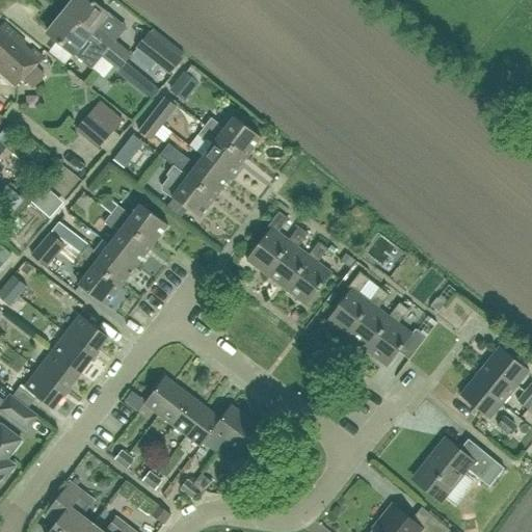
[(89,0),(74,0),(64,12),(125,62),(131,54),(110,38),(121,26),(106,15),(107,14),(89,0)]
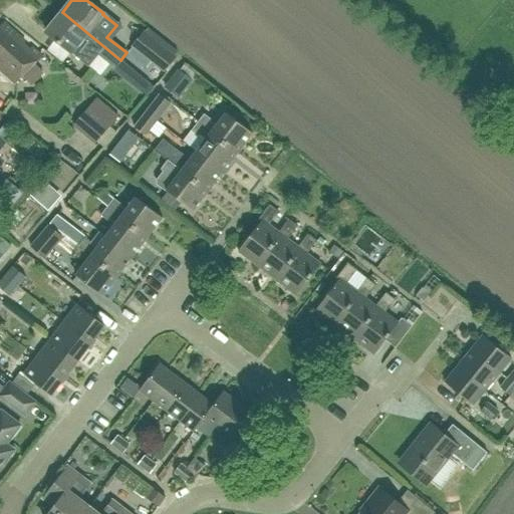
[(62,12),(45,32),(71,53),(81,41),(114,67),(120,60),(62,12)]
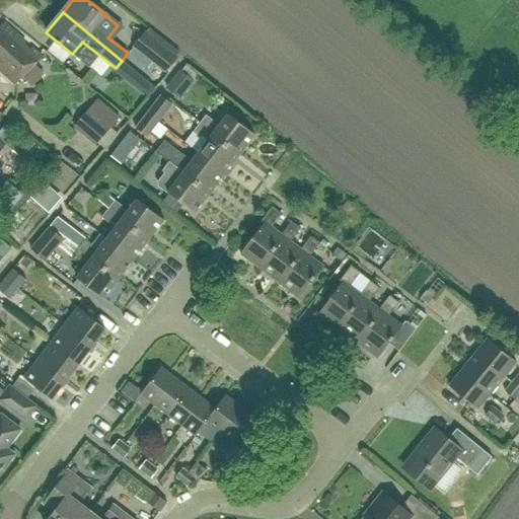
[(43,56),(5,24),(0,29),(0,71),(14,83),(43,56)]
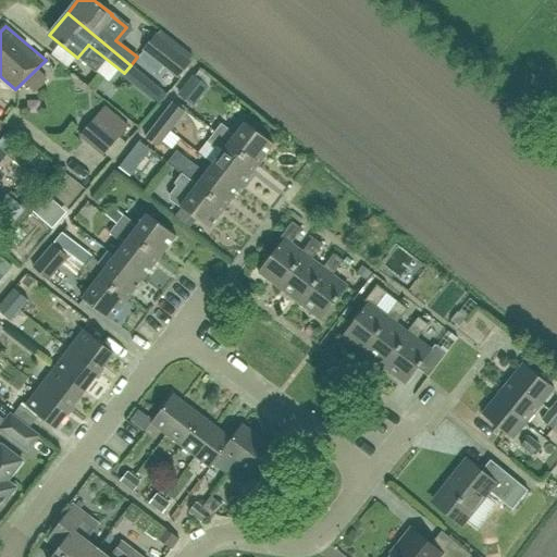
[(192,62),(157,34),(143,51),(177,79),(192,62)]
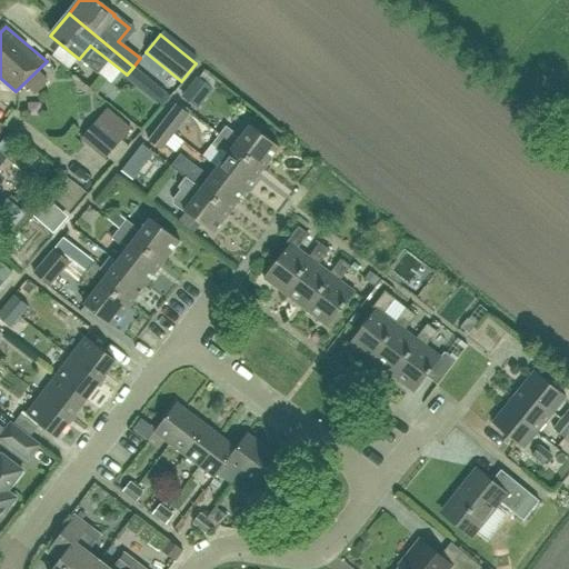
[(211,96),(198,86),(187,100),(201,111),(211,96)]
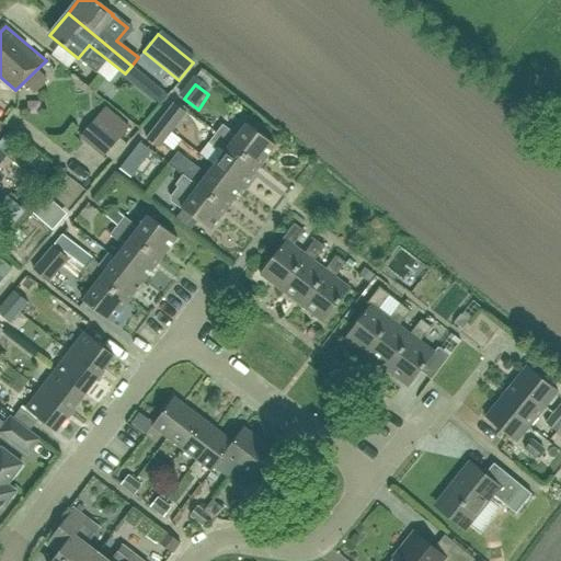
[(130,127),(107,107),(81,138),(103,158),(107,153),(114,160),(127,145),(121,139),(130,127)]
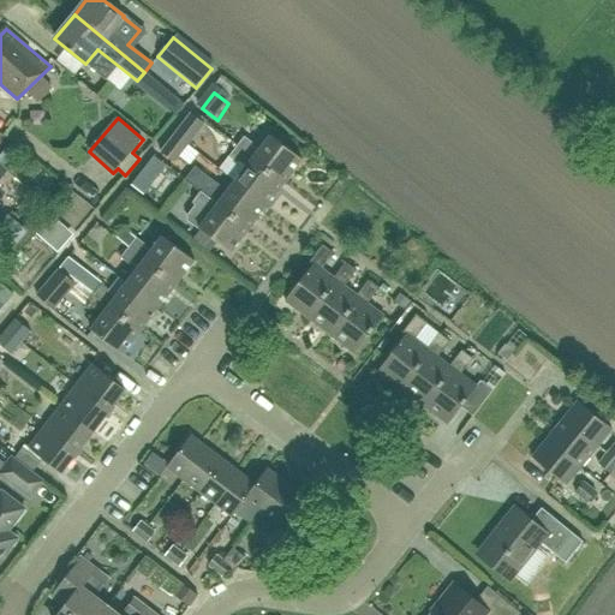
[(187,118),(175,133),(189,142),(199,127),(187,118)]
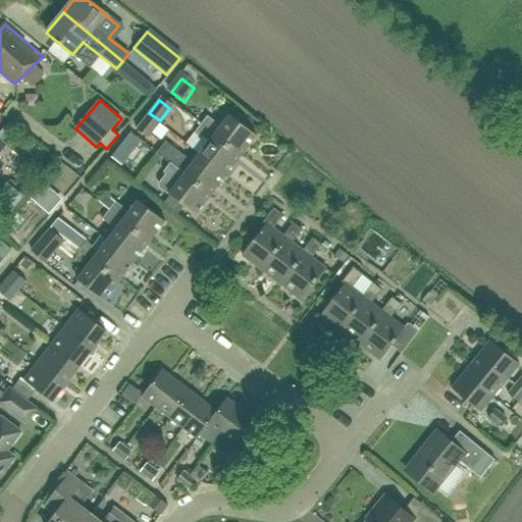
[(0,123),(1,124),(9,113),(0,107),(0,123)]
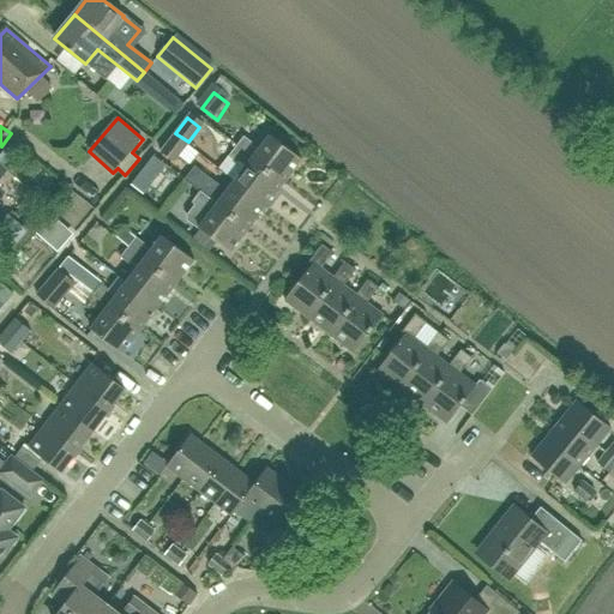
[(238,146),(284,184),(301,161),(269,136),(257,151),(250,146),(252,144),(244,138),(238,146)]
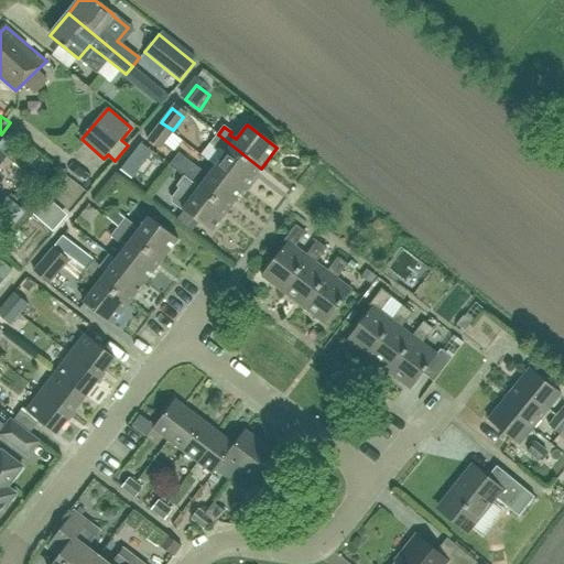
[(161,142),(170,154),(186,141),(179,130),(161,142)]
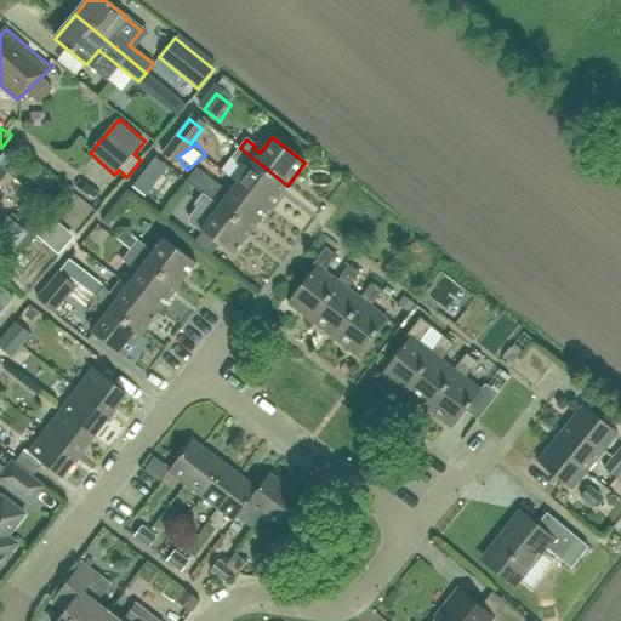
[(269,208),(288,186),(240,148),(232,159),(240,165),(241,163),(248,169),(237,183),(269,208)]
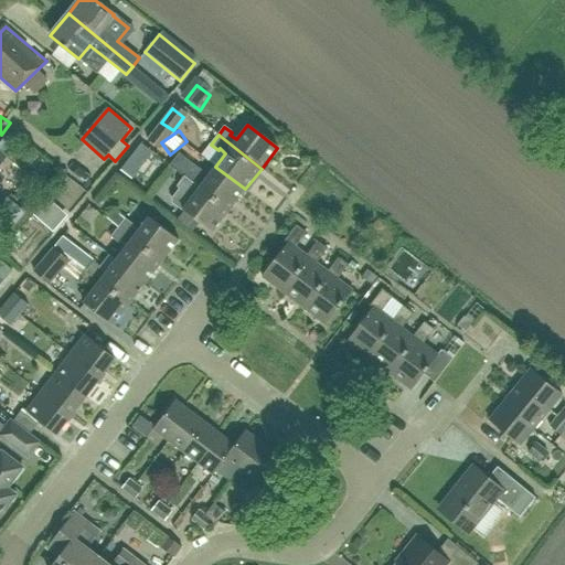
[(131,166),(146,177),(162,155),(148,145),(131,166)]
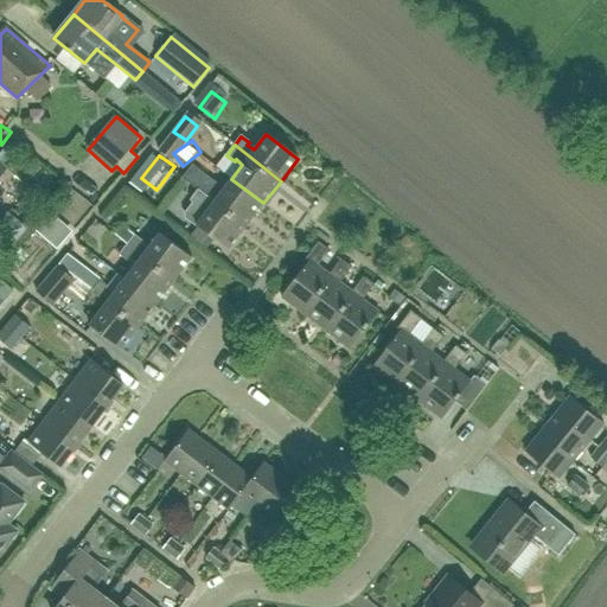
[(246,227),(263,203),(231,179),(219,195),(212,190),(217,184),(193,165),(183,178),(199,190),(246,227)]
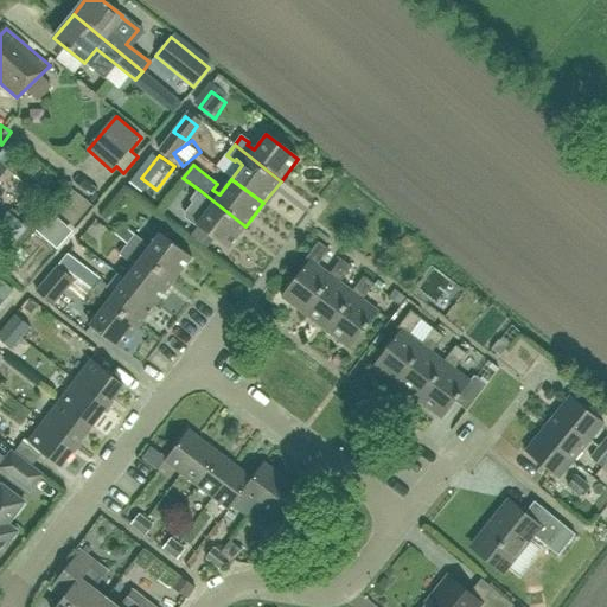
[(228,250),(246,227),(199,190),(192,200),(195,202),(185,212),(187,217),(197,224),(189,235),(205,248),(213,238),(228,250)]
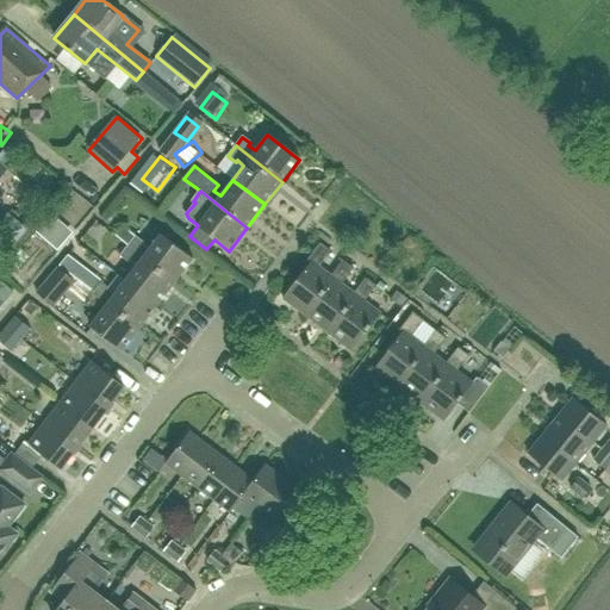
[(22,224),(8,212),(0,223),(0,262),(6,268),(41,225),(29,216),(22,224)]
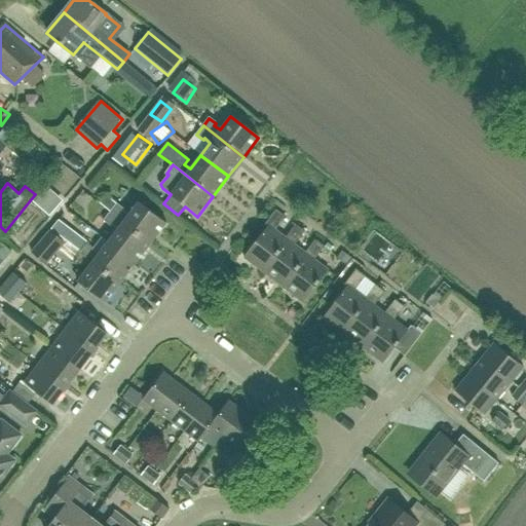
[(60,202),(46,189),(34,202),(48,215),(60,202)]
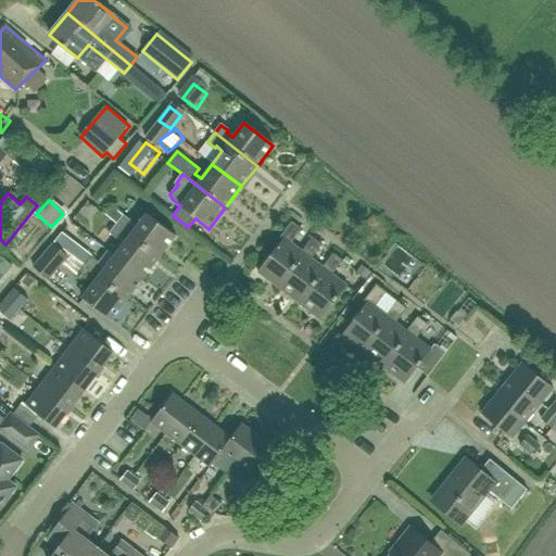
[(115,223),(114,223),(158,256),(174,236),(146,213),(135,228),(128,223),(129,220),(113,209),(108,216),(115,223)]
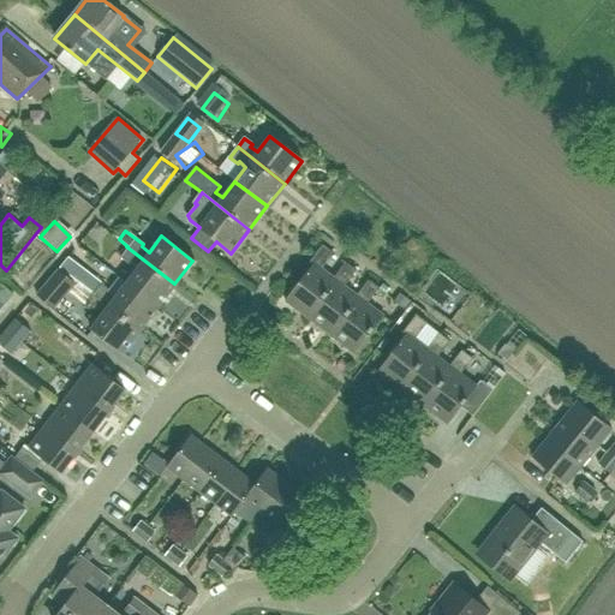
[(157,306),(174,284),(126,246),(119,257),(129,263),(130,262),(137,267),(125,282),(157,306)]
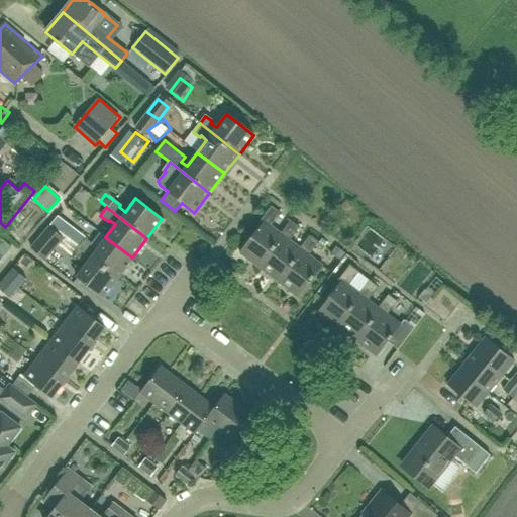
[(284,236),(281,234),(271,226),(280,213),(272,207),(262,220),(264,222),(240,253),(260,269),(284,236)]
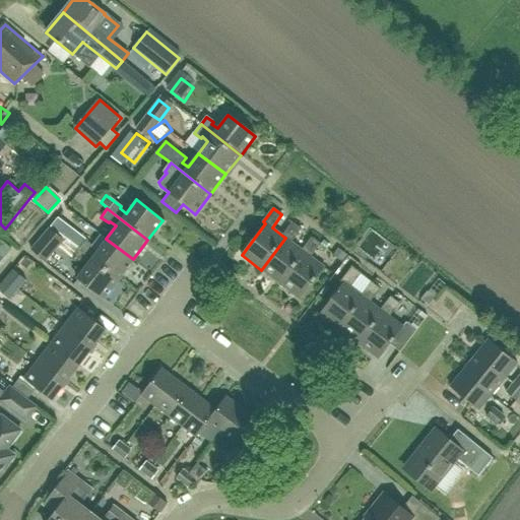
[(285,238),(261,270),(280,284),(305,253),(302,251),(290,242),(301,230),(291,222),(282,236),(285,238)]
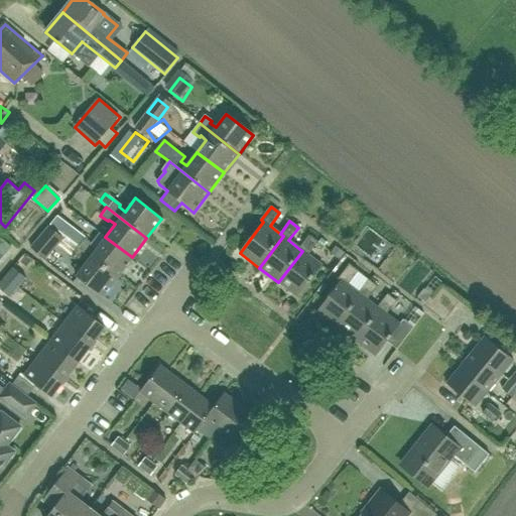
[(65,238),(50,227),(32,249),(46,260),(65,238)]
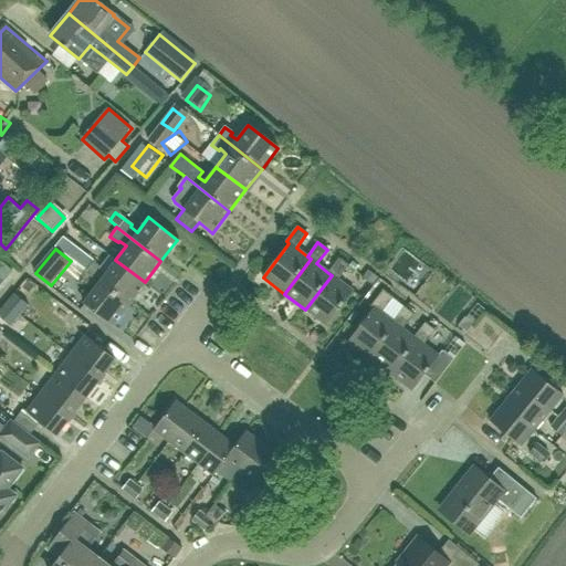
[(84,270),(128,303),(145,282),(115,260),(104,274),(97,270),(100,268),(87,258),(83,264),(86,268),(84,270)]
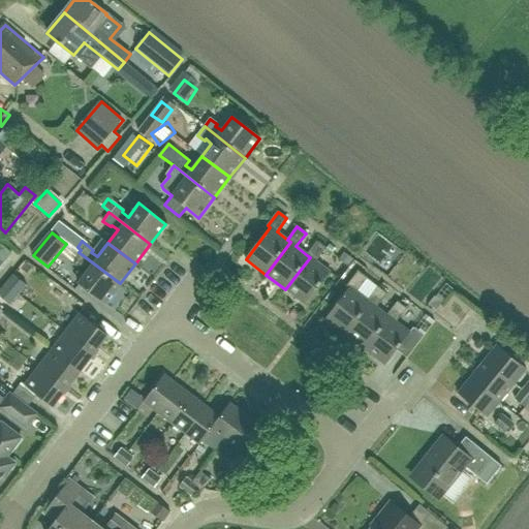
[(310,257),(285,289),(306,305),(330,273),(315,262),(327,248),(317,242),(307,255),(310,257)]
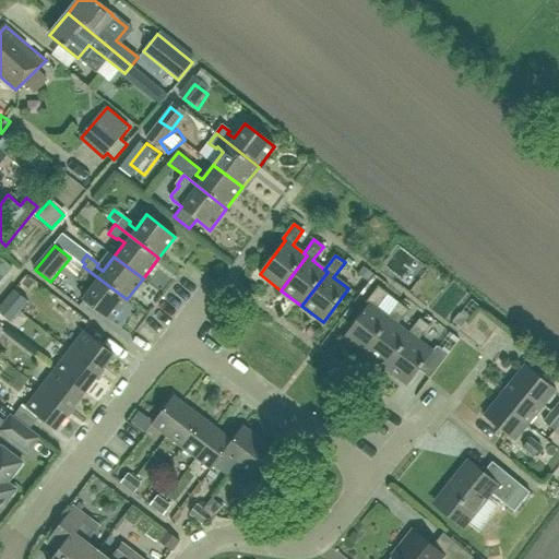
[(127,299),(83,266),(76,275),(84,282),(86,280),(93,285),(81,299),(110,322),(127,299)]
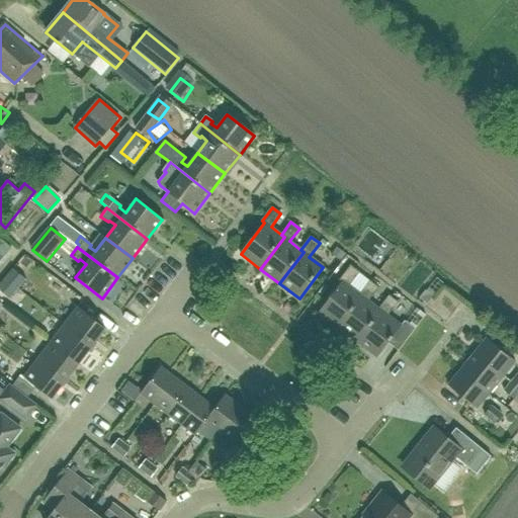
[(319,313),(339,328),(363,295),(360,293),(350,285),(360,273),(351,266),(340,281),(342,282),(319,313)]
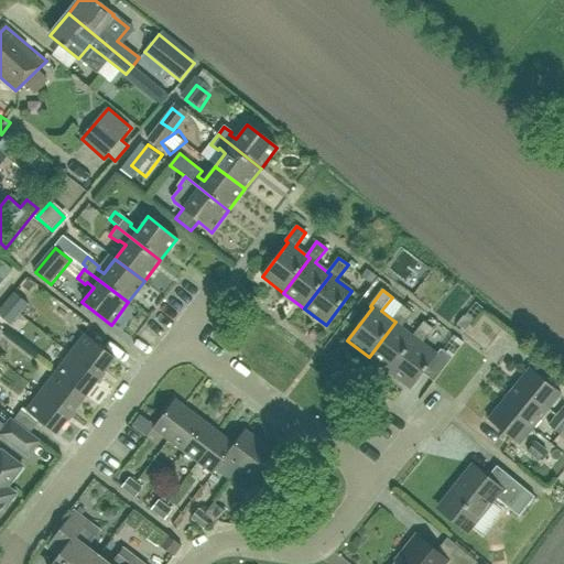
[(30,305),(17,293),(0,311),(0,316),(11,326),(30,305)]
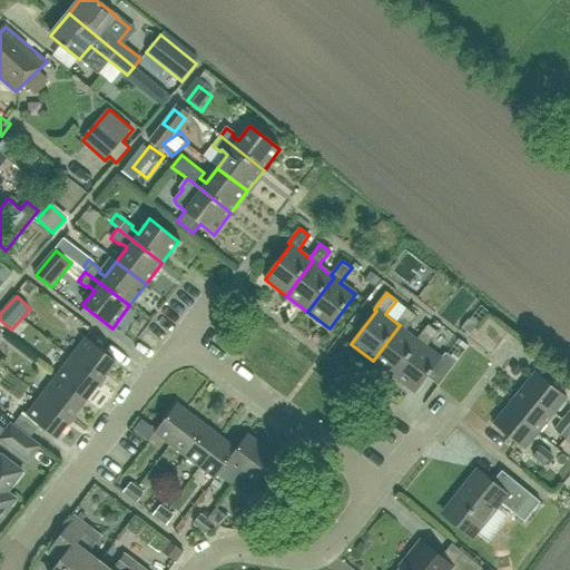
[(400,325),(373,361),(394,376),(421,341),(419,340),(408,331),(419,316),(408,308),(396,323),(400,325)]
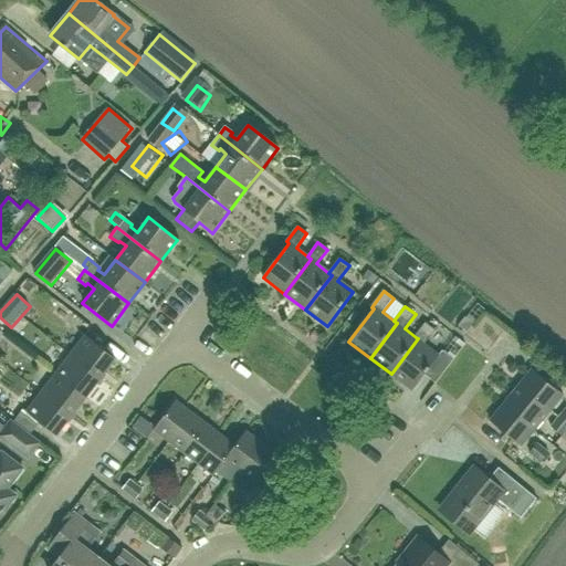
[(413,390),(427,373),(437,380),(453,359),(442,350),(439,355),(425,345),(436,329),(427,323),(416,337),(418,338),(391,374),(413,390)]
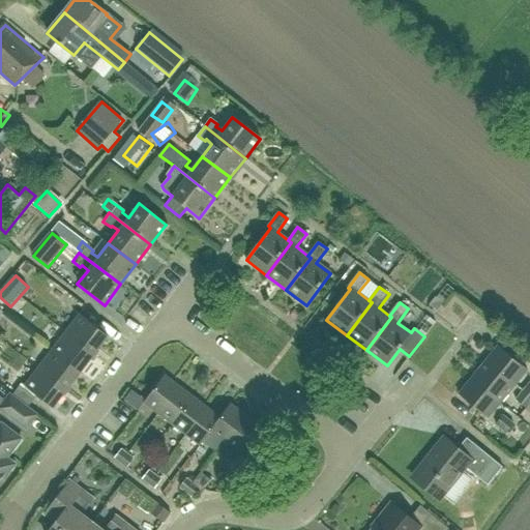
[(66,333),(94,355),(109,337),(81,316),(66,333)]
